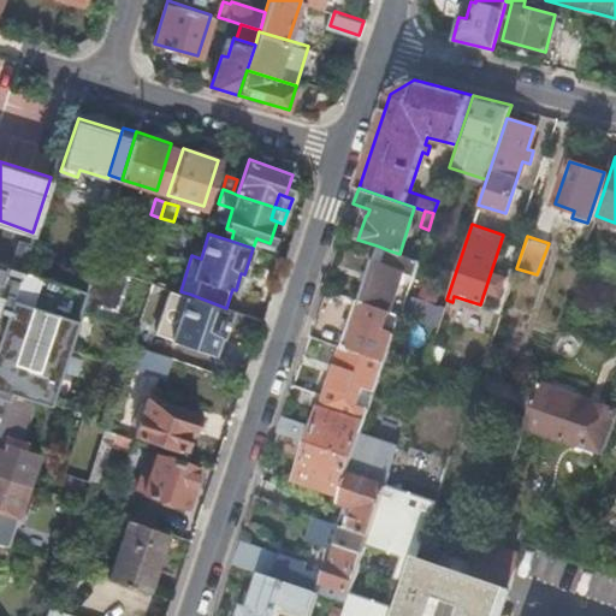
[(418,260),(400,254),(389,250),(384,265),(372,260),(357,301),(380,308),(388,311),(401,268),(413,273),(418,260)]
